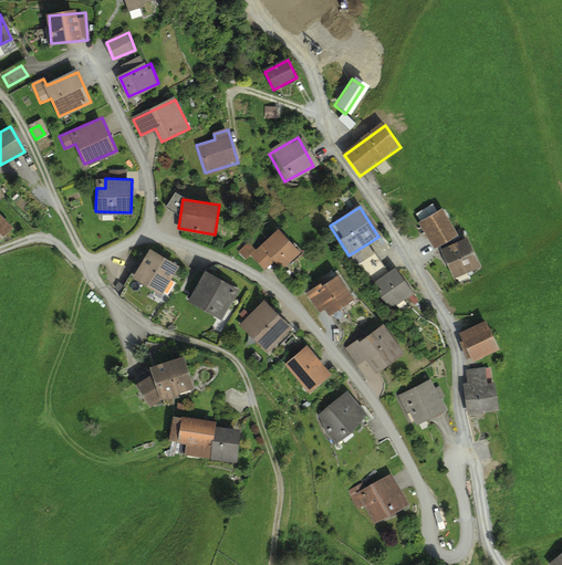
[(0,240),(13,228),(0,213),(0,240)]
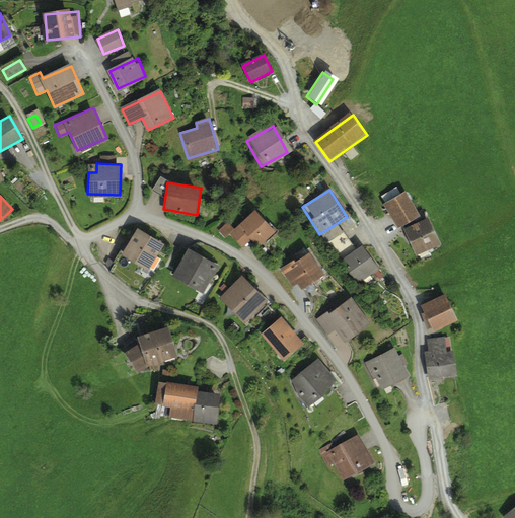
[(405,197),(385,206),(411,257),(444,241),(432,218),(419,225),(405,197)]
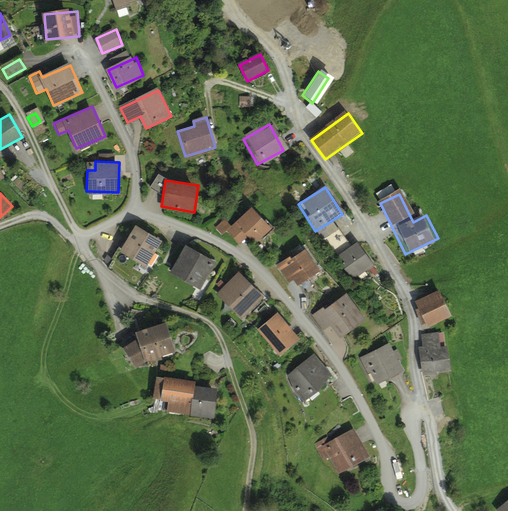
[(254,207),(227,231),(243,248),(269,225),(254,207)]
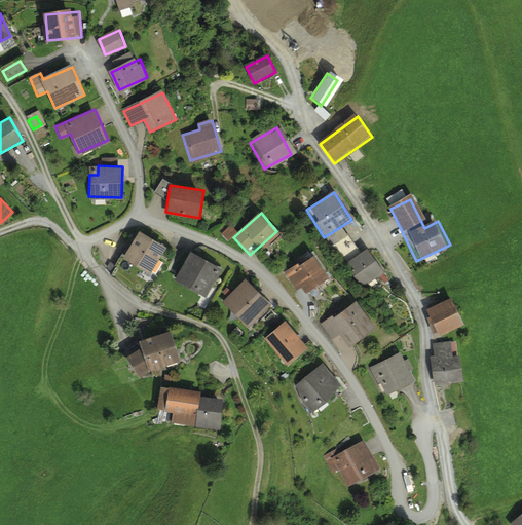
[(166,248),(138,230),(121,259),(150,275),(166,248)]
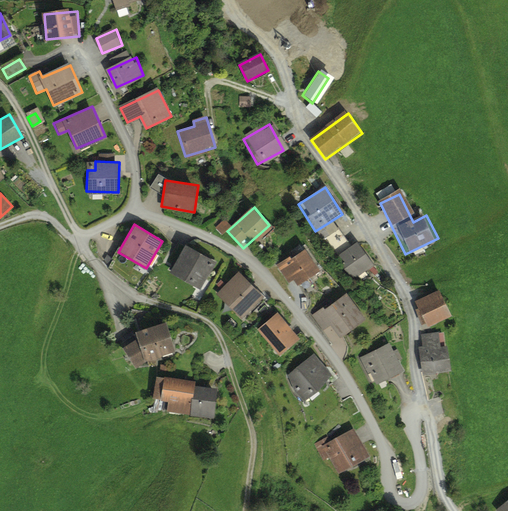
[(217,263),(183,244),(168,273),(189,284),(184,294),(197,300),(217,263)]
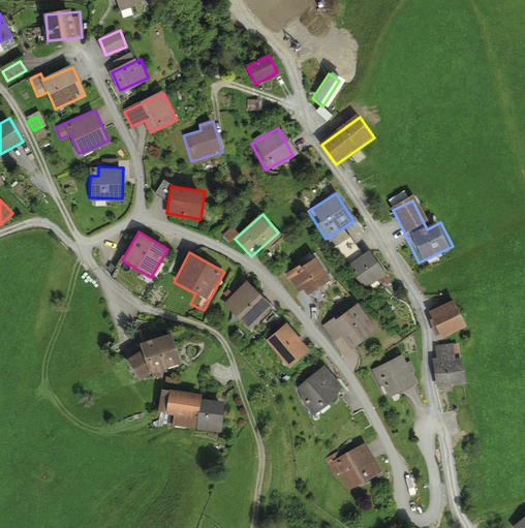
[(380,274),(365,252),(345,267),(361,288),(380,274)]
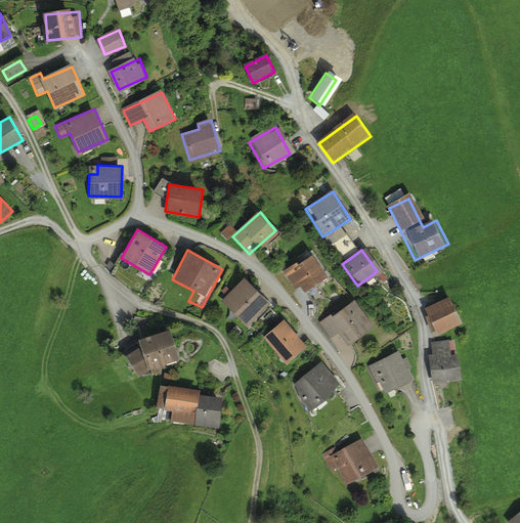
[(315,254),(284,273),(296,295),(328,275),(315,254)]
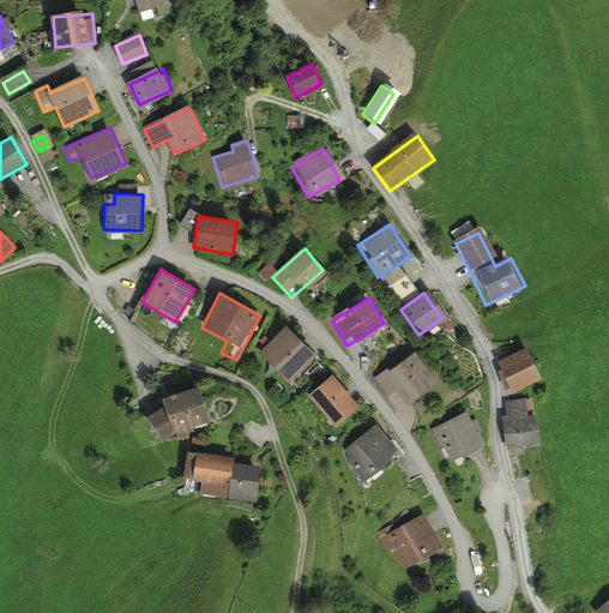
[(290,328),(260,355),(290,385),(319,358),(290,328)]
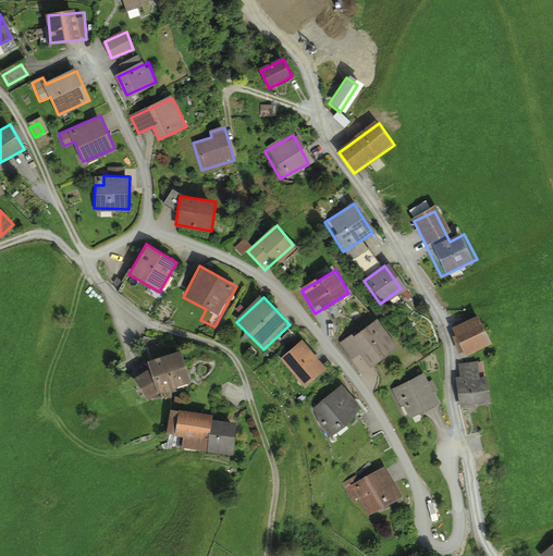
[(480,314),(453,325),(465,355),(492,343),(480,314)]
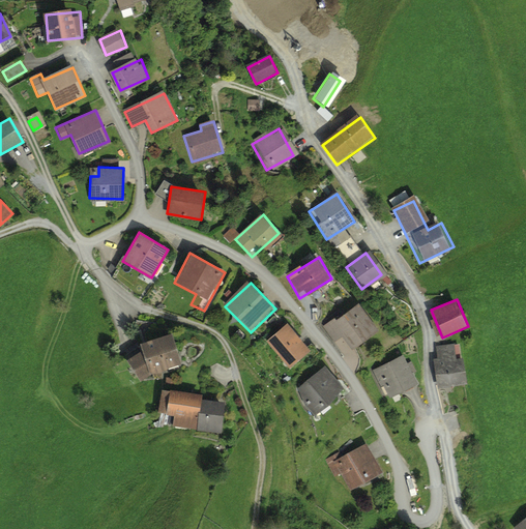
[(360,303),(324,328),(346,359),(382,334),(360,303)]
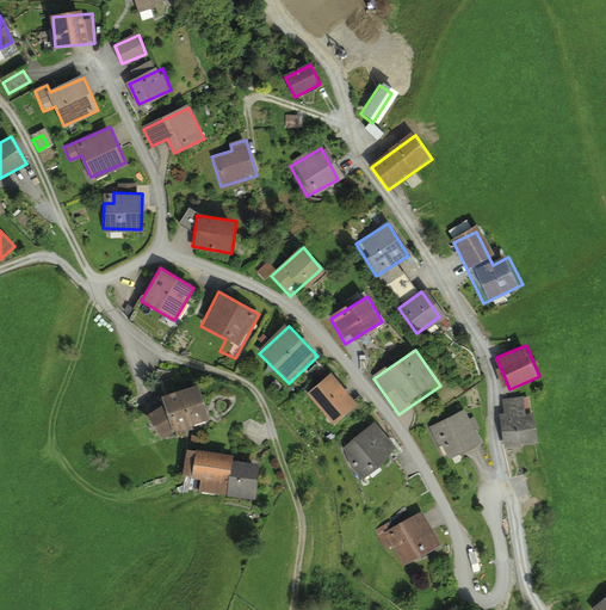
[(333,375),(308,395),(332,425),(357,405),(333,375)]
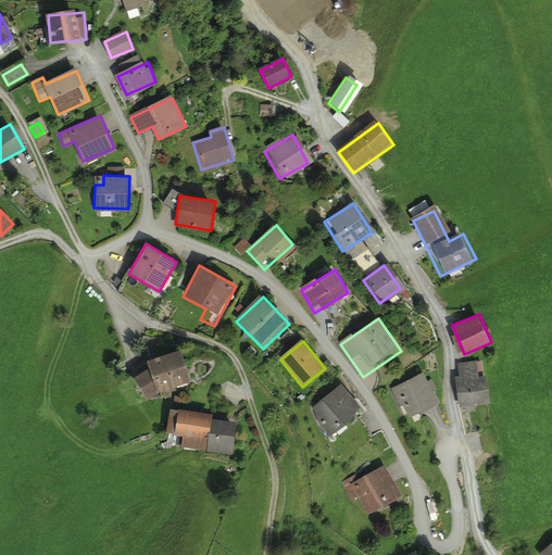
[(151,369),(135,380),(145,401),(191,383),(180,351),(148,360),(151,369)]
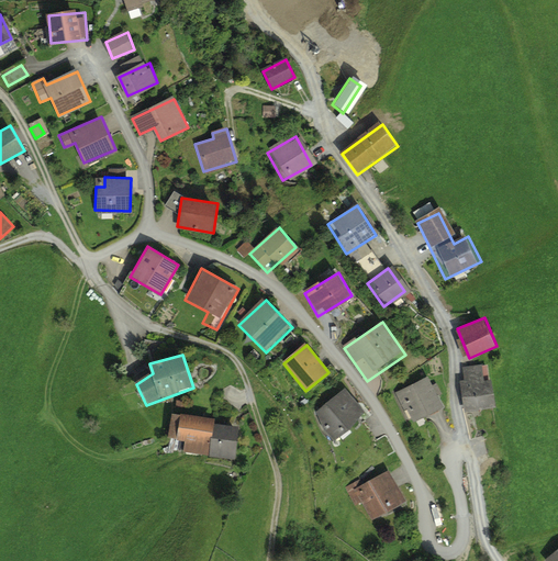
[(483,368),(459,372),(467,414),(500,408),(494,380),(486,381),(483,368)]
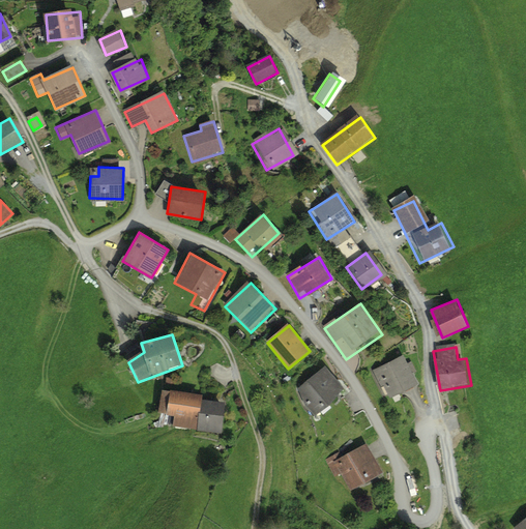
[(404,356),(372,371),(386,400),(417,385),(404,356)]
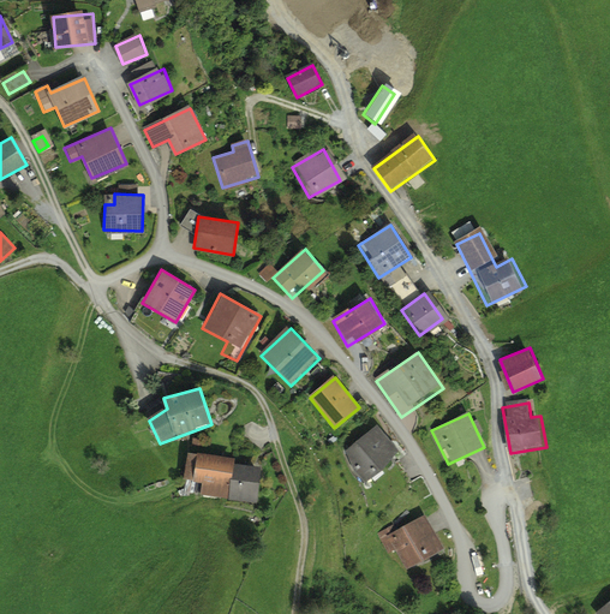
[(375,427),(339,459),(363,486),(399,453),(375,427)]
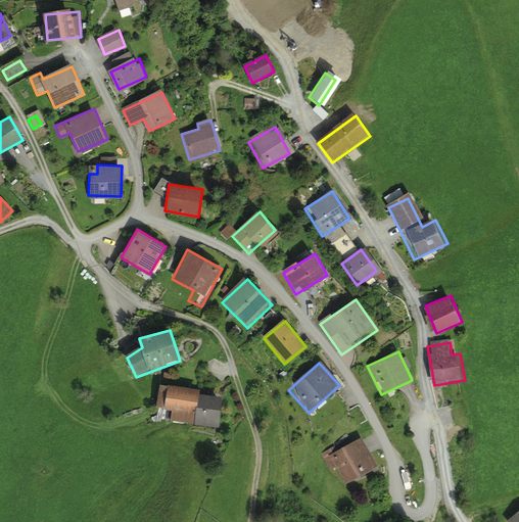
[(222,396),(167,388),(163,410),(173,411),(171,420),(218,427),(222,396)]
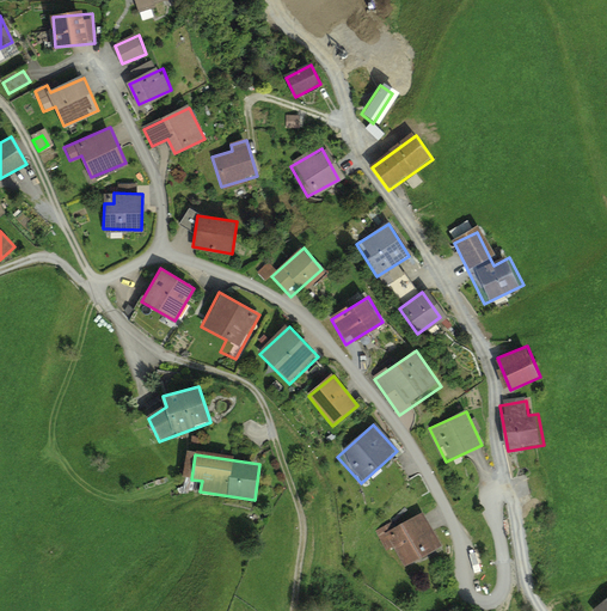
[(421,519),(380,542),(397,570),(437,548),(421,519)]
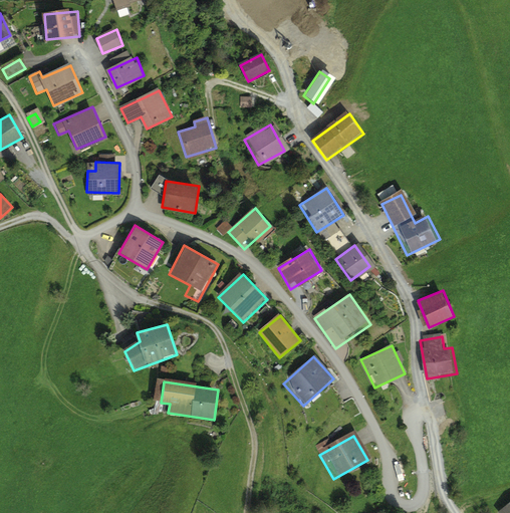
All buildings are outlined.
